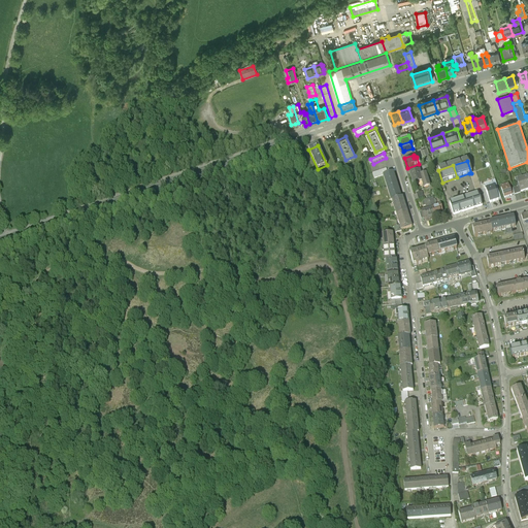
[(387,169),(373,173),(374,178),(383,175),(388,174),(387,169)]
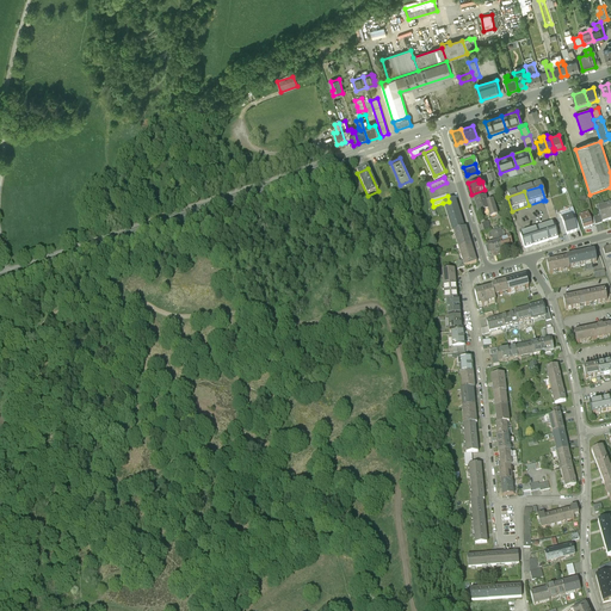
[(481,198),(479,199),(480,199),(474,202),(477,214),(487,210),(491,218),(499,216),(493,202),(487,203),(486,198),(481,199),(481,198)]
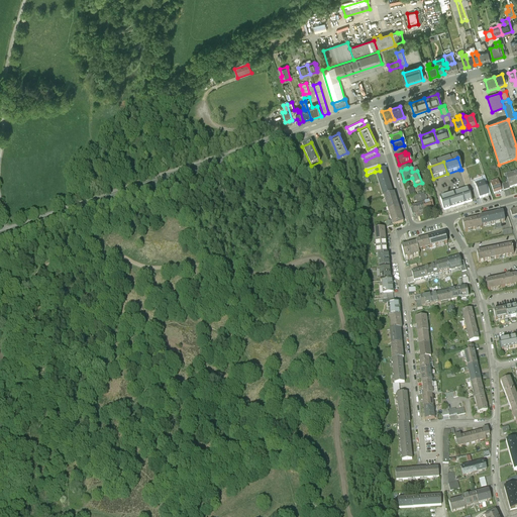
[(461,170),(459,170),(463,180),(469,179),(466,168),(461,170)]
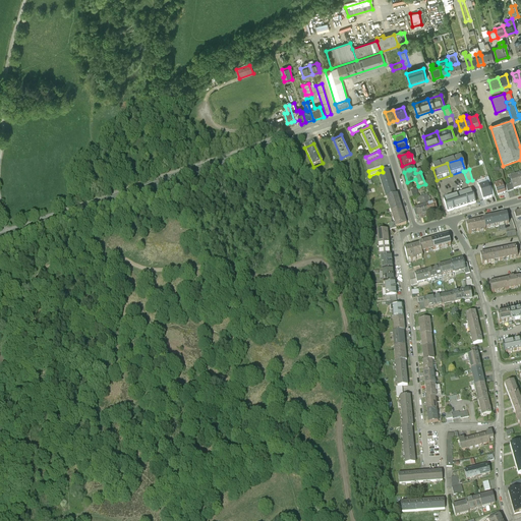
[(383,172),(378,173),(382,186),(392,183),(388,170),(383,172)]
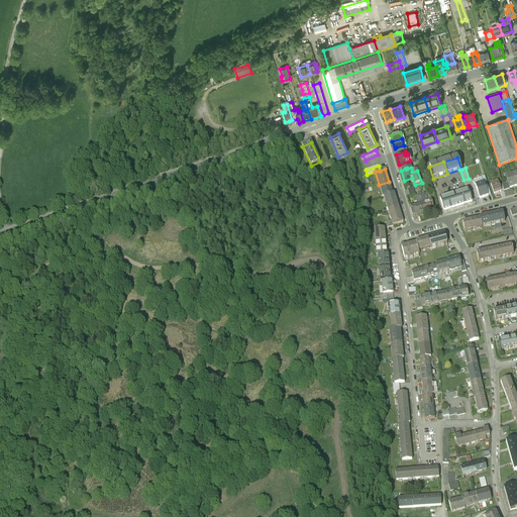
[(511,177),(505,179),(507,185),(509,190),(509,191),(515,189),(511,177)]
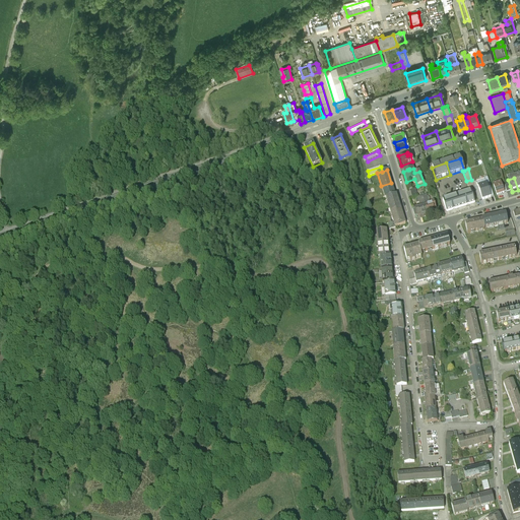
[(471,180),(466,181),(469,191),(471,191),(474,189),(471,180)]
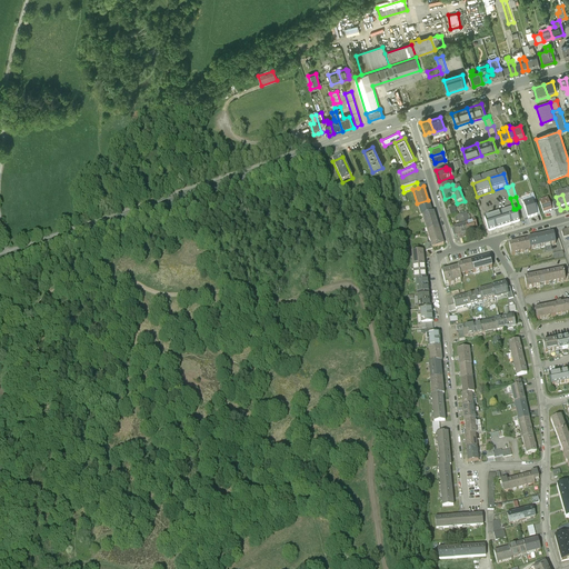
[(428,200),(417,203),(421,217),(422,217),(432,213),(428,200)]
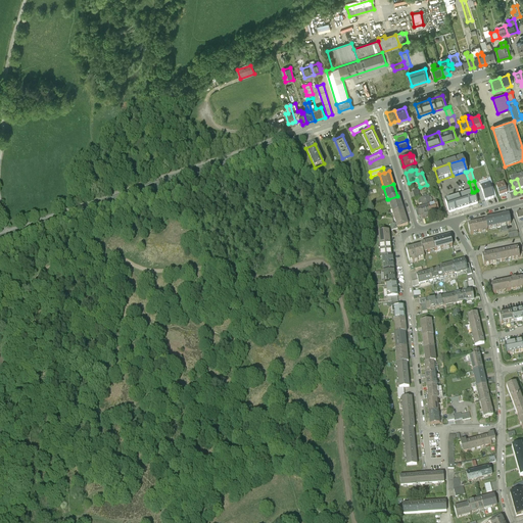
[(503,184),(496,186),(500,197),(507,195),(507,194),(506,190),(503,184)]
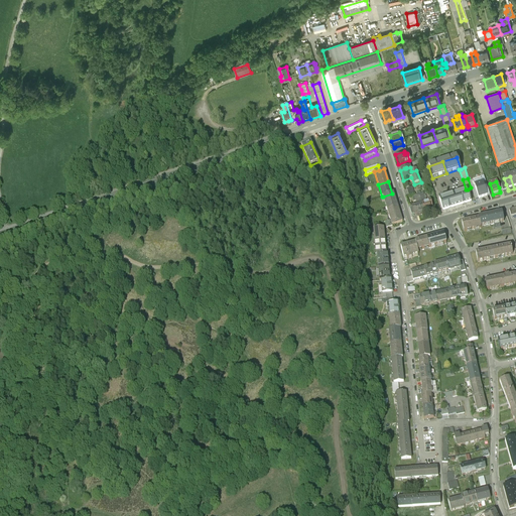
[(466,189),(454,194),(457,206),(471,201),(468,189),(466,189)]
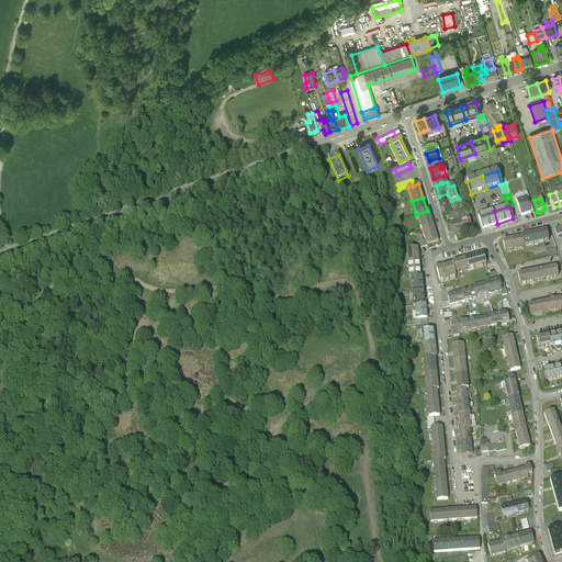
[(467,221),(464,222),(462,215),(464,214),(463,213),(462,213),(461,211),(458,211),(457,209),(453,210),(454,212),(457,212),(462,233),(470,231),(469,227),(471,226),(469,218),(467,220),(467,221)]
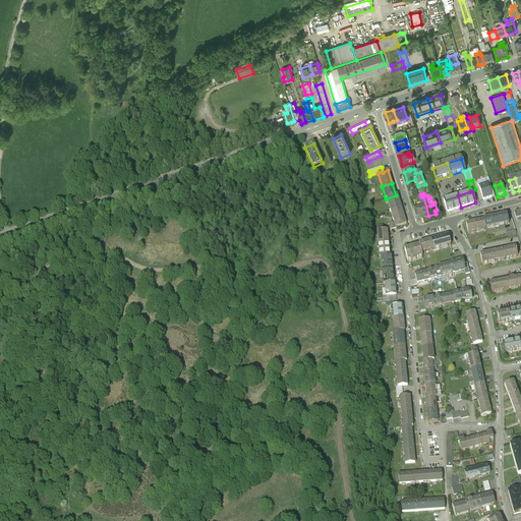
[(396,195),(387,198),(392,213),(402,210),(397,195),(396,195)]
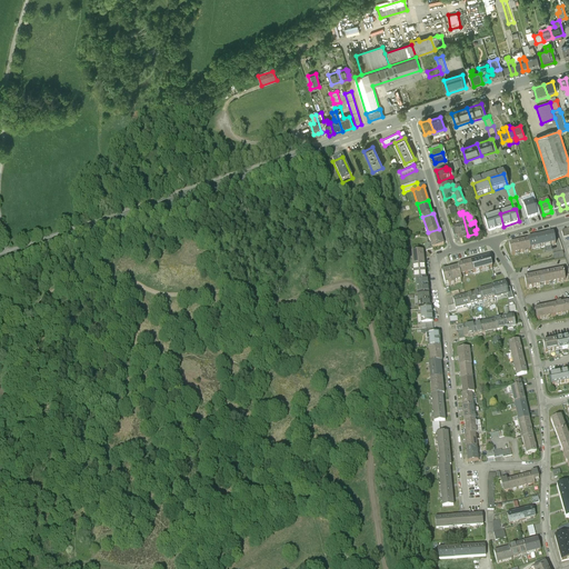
[(500,213),(483,219),(488,232),(503,227),(500,213)]
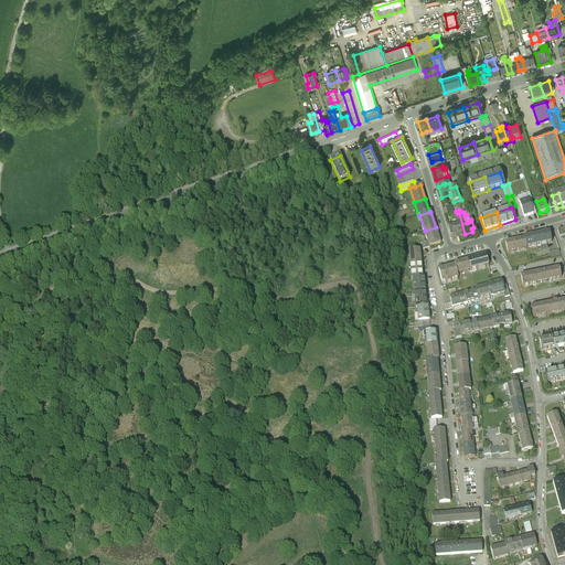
[(465,234),(459,213),(457,213),(454,214),(455,217),(454,217),(454,220),(455,219),(457,226),(452,227),(455,235),(456,234),(457,236),(465,234)]
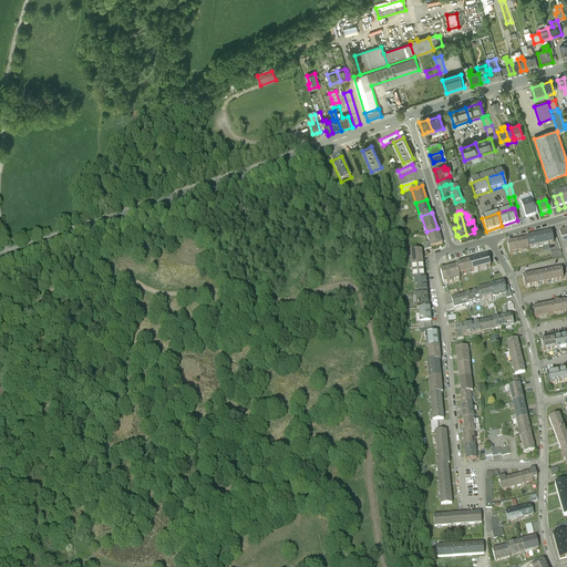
[(437,228),(426,232),(430,243),(431,247),(442,244),(437,228)]
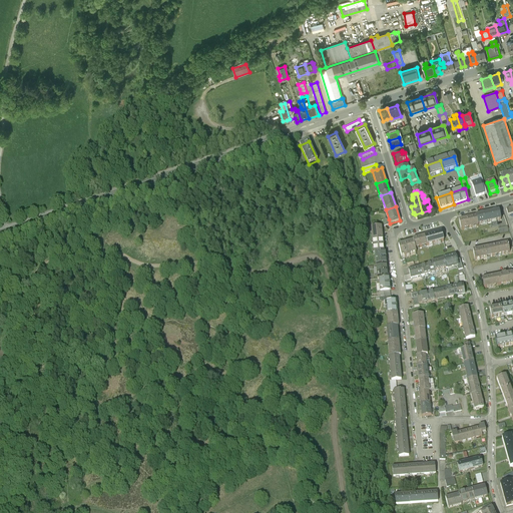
[(501,222),(498,211),(487,214),(489,224),(501,222)]
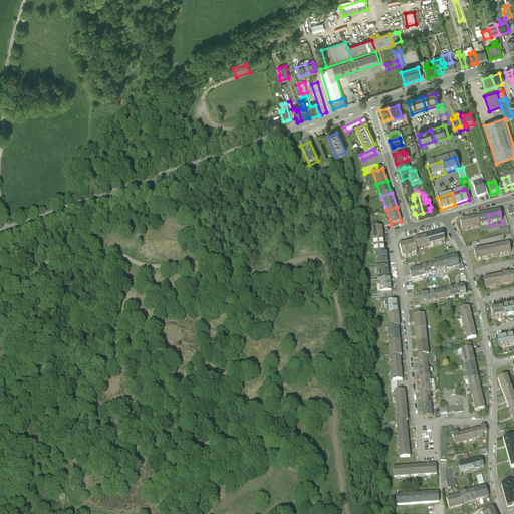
[(490,225),(488,215),(476,217),(477,219),(479,228),(490,225)]
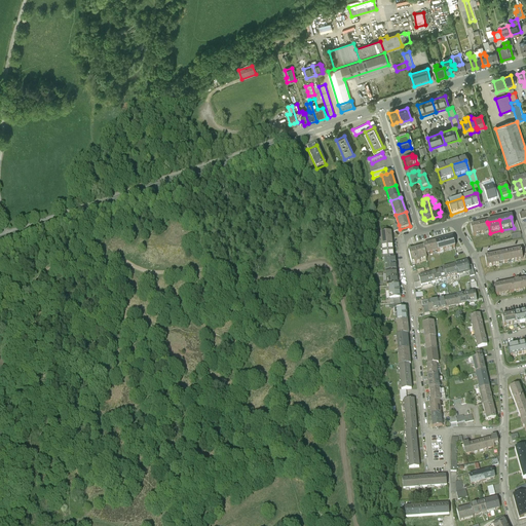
[(490,233),(488,224),(471,227),(473,237),(490,234),(490,233)]
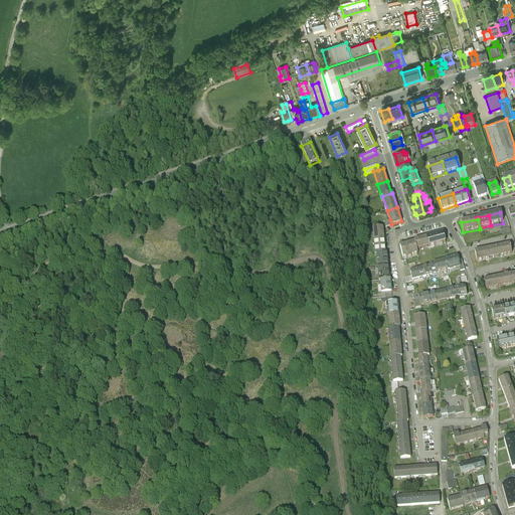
[(384,227),(373,228),(374,241),(384,240),(384,227)]
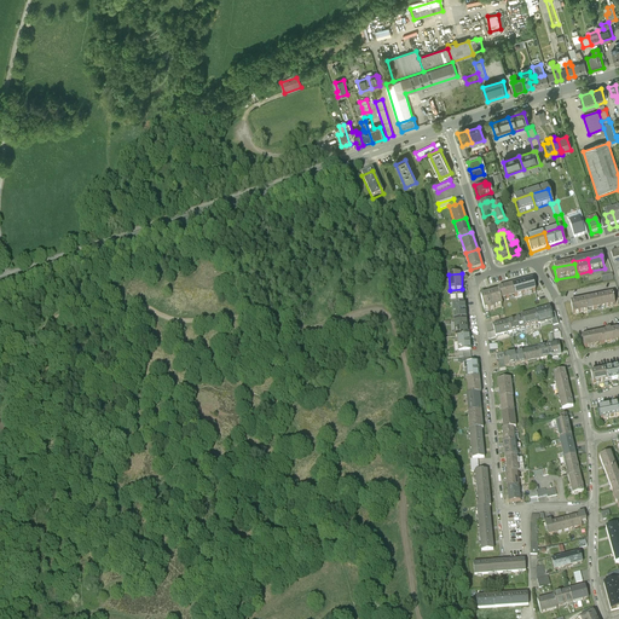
[(612,273),(602,277),(603,283),(614,281),(612,273)]
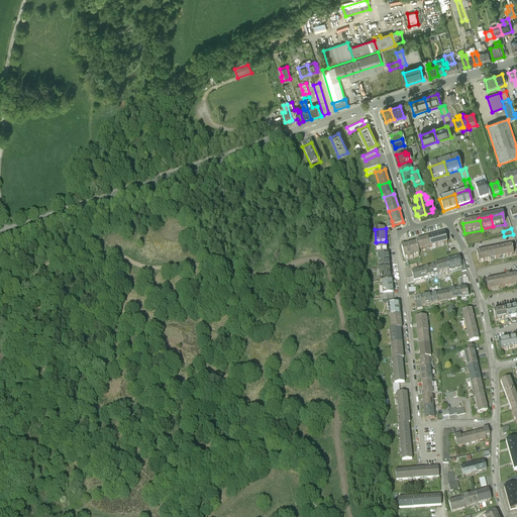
[(444,234),(428,239),(430,248),(447,243),(444,234)]
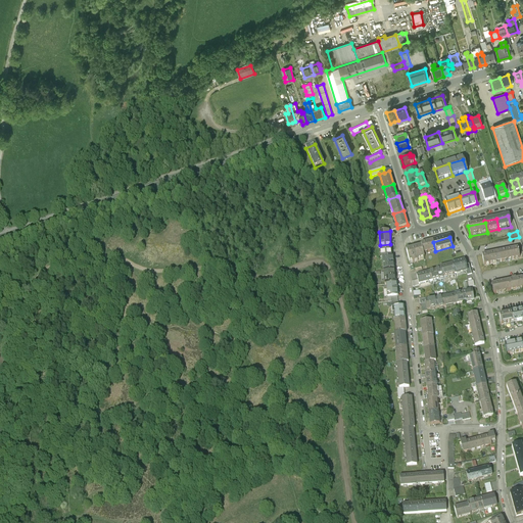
[(433,242),(421,245),(421,247),(423,254),(435,251),(433,242)]
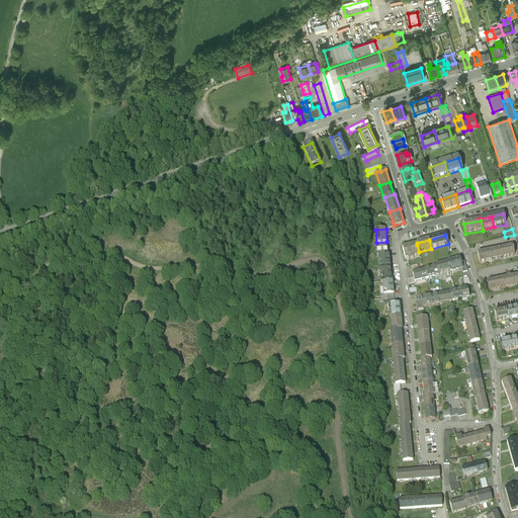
[(386,242),(376,243),(377,255),(379,255),(384,255),(384,254),(387,253),(386,242)]
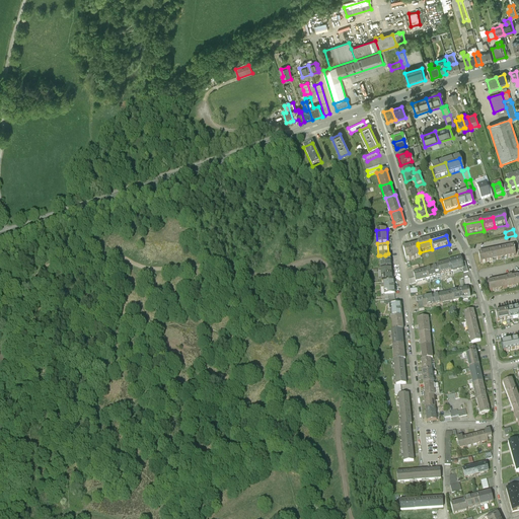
[(418,245),(403,248),(406,260),(409,260),(410,261),(415,260),(415,257),(421,255),(420,252),(418,245)]
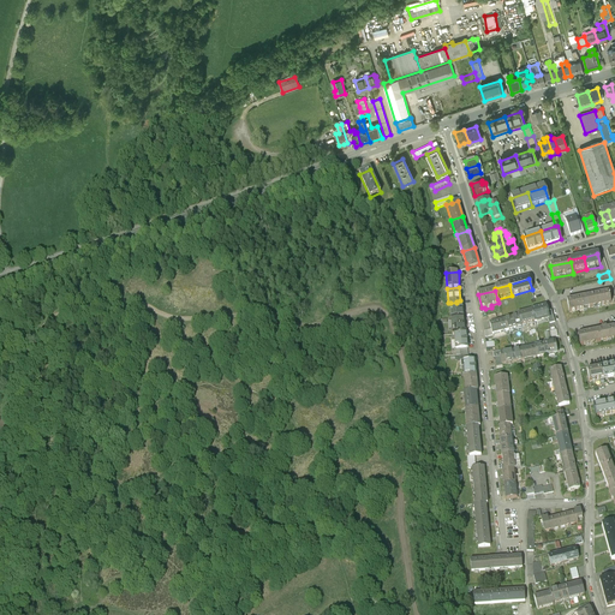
[(609,294),(595,297),(597,308),(610,304),(609,298),(609,294)]
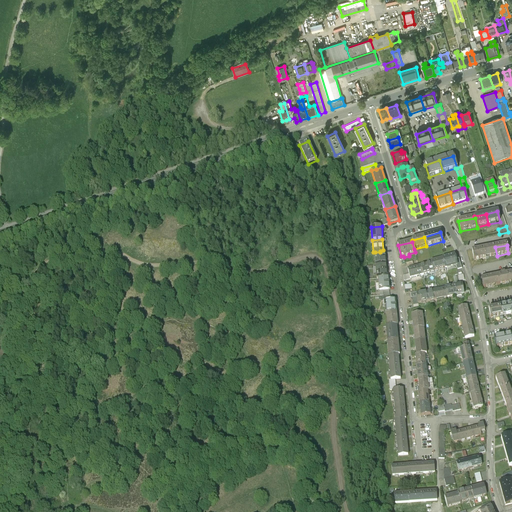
[(495,247),(484,249),(486,258),(497,256),(495,247)]
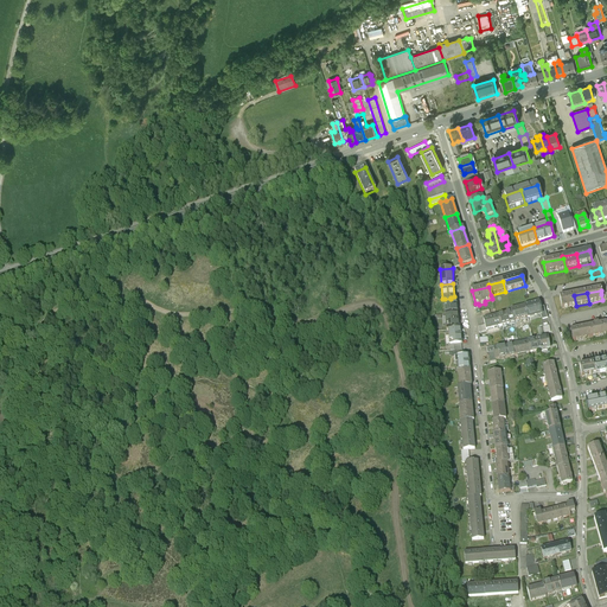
[(574,295),(560,299),(562,310),(576,306),(574,295)]
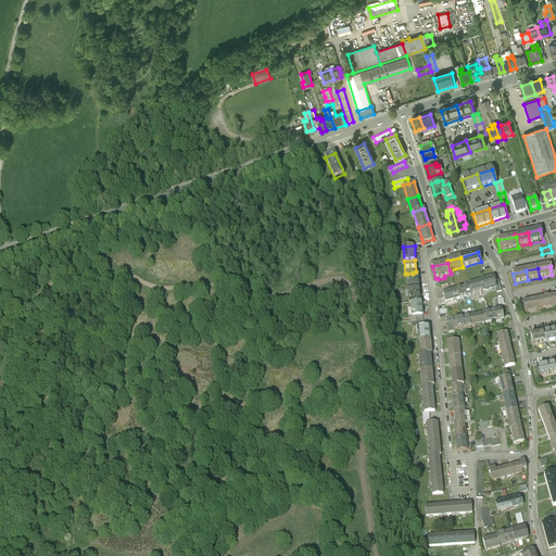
[(413,274),(407,274),(408,288),(419,287),(418,272),(416,272),(413,273),(413,274)]
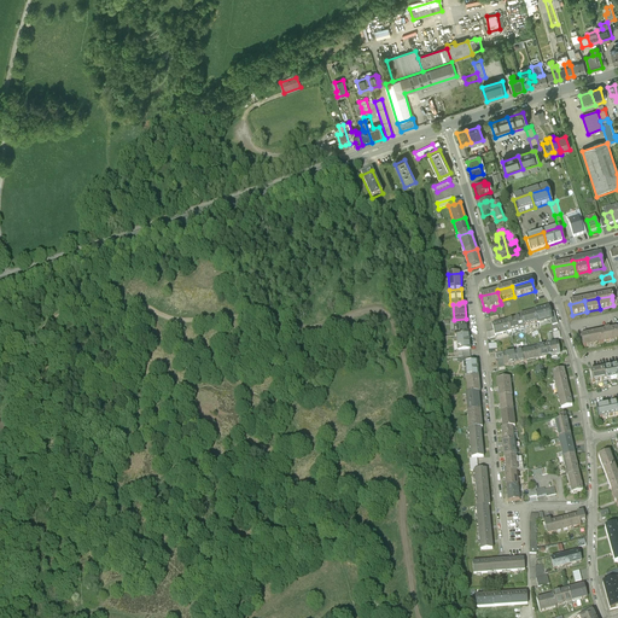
[(548,309),(535,313),(537,324),(549,320),(551,320),(549,314),(548,309)]
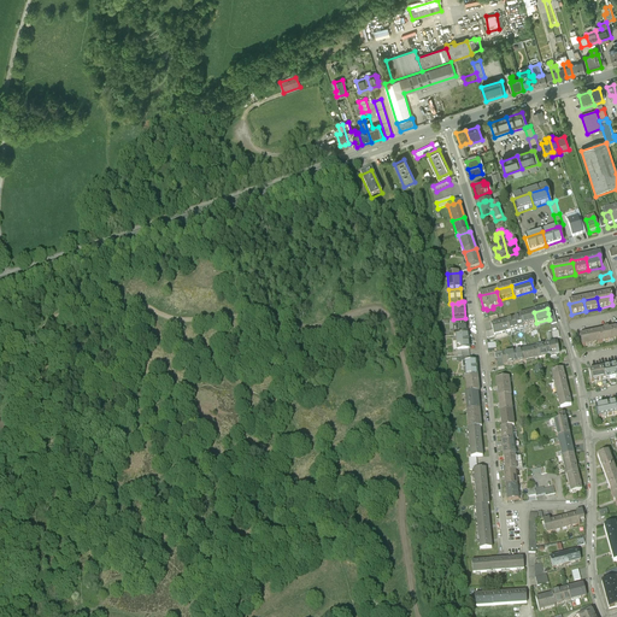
[(534,312),(519,316),(519,318),(522,327),(536,323),(534,312)]
